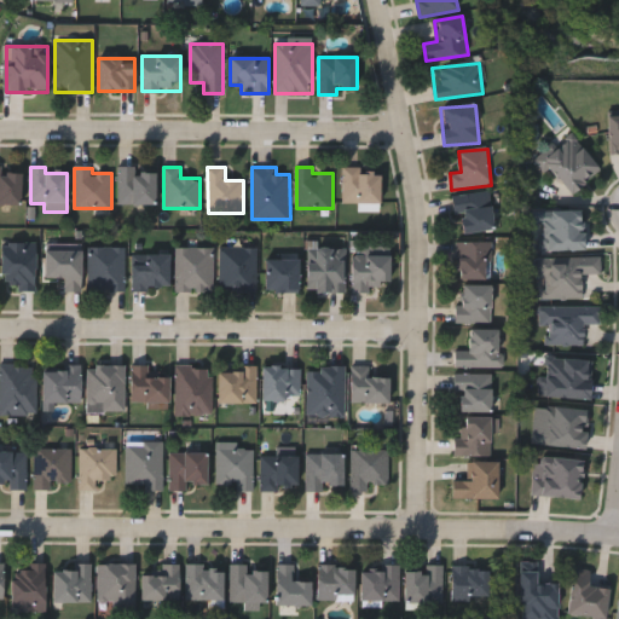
[(156,168),(156,206),(120,206),(120,168),(156,168)]
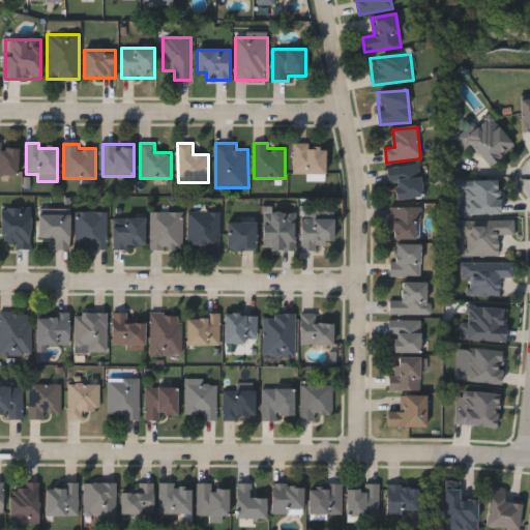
[(325,145),(325,174),(294,174),(294,145),(325,145)]
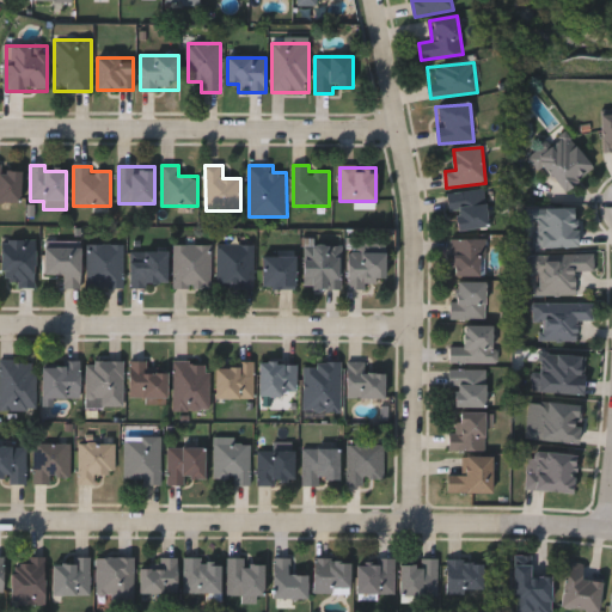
[(20,203),(0,203),(0,169),(20,169),(20,203)]
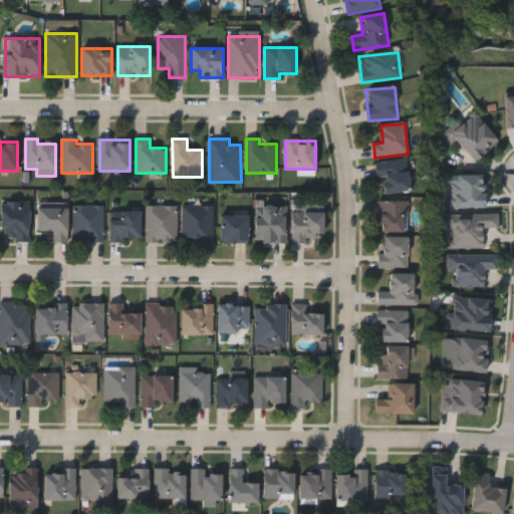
[(411,192),(383,194),(382,179),(377,180),(375,162),(408,160),(411,192)]
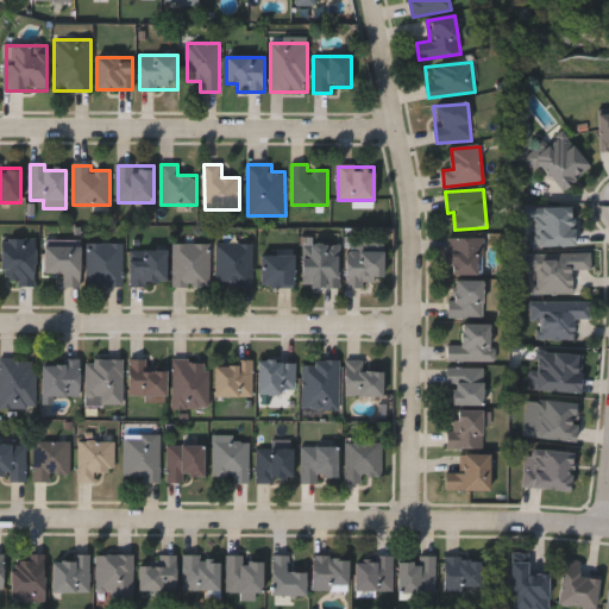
[(451,275),(451,238),(483,238),(483,275),(451,275)]
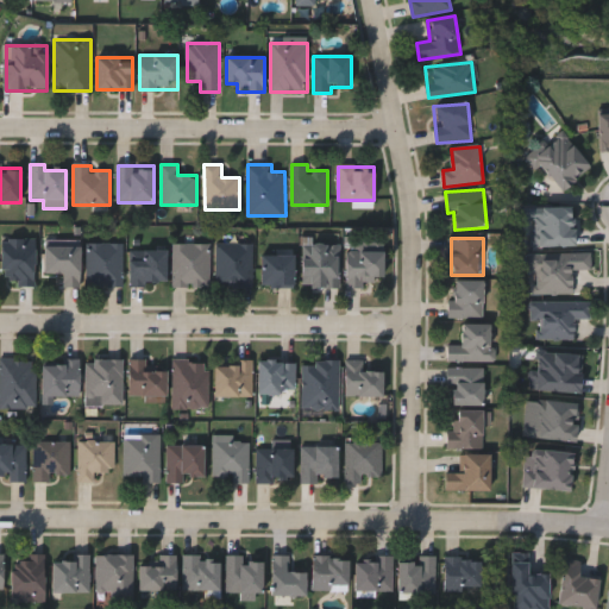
[(33,287),(12,287),(12,276),(1,276),(1,240),(33,240),(33,287)]
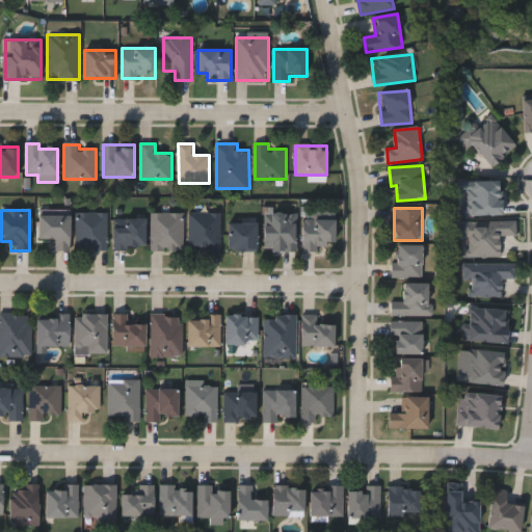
[(77,250),(77,213),(108,213),(108,250),(77,250)]
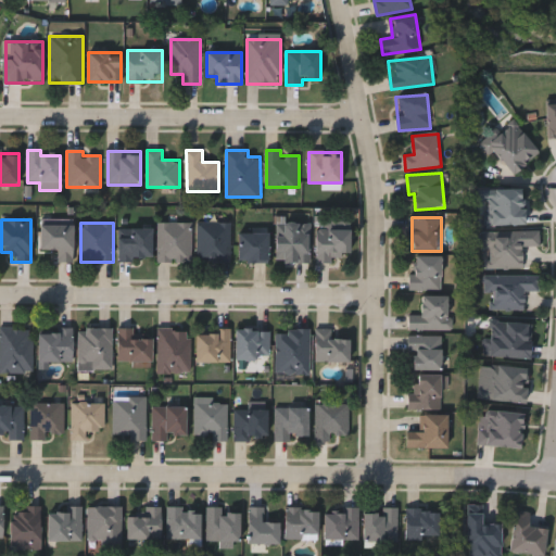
[(159,262),(159,223),(191,223),(191,262),(159,262)]
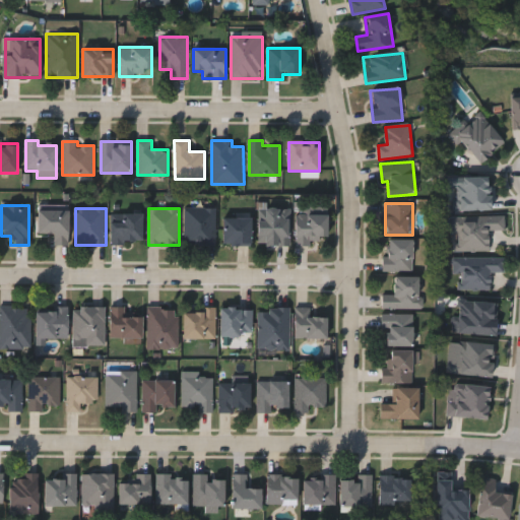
[(215,244),(185,244),(185,208),(215,208),(215,244)]
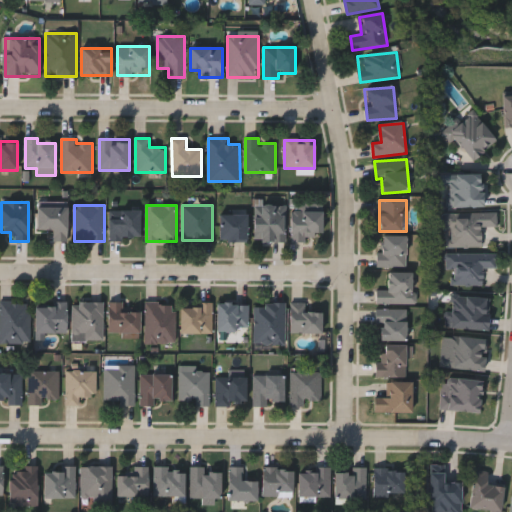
[(253,242),(253,205),(286,205),(286,242),(253,242)]
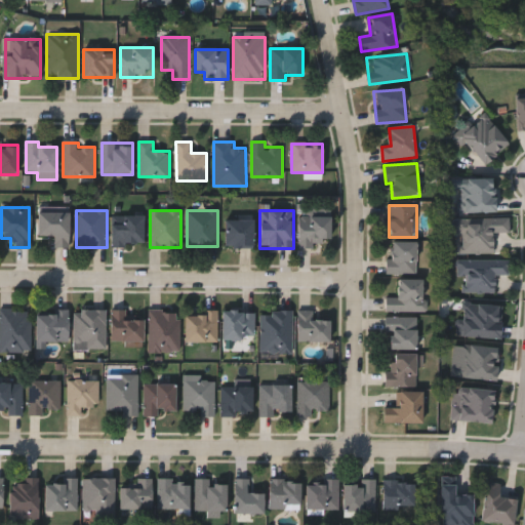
[(38,236),(38,213),(69,213),(69,247),(53,247),(53,236),(38,236)]
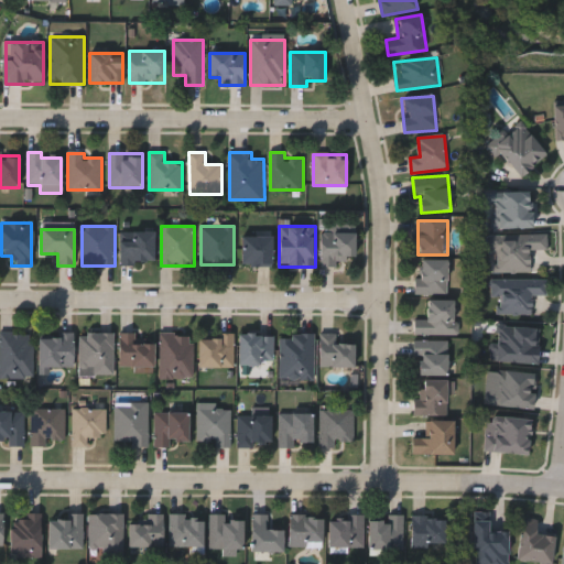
[(132,241),(132,231),(154,231),(154,264),(121,264),(121,241),(132,241)]
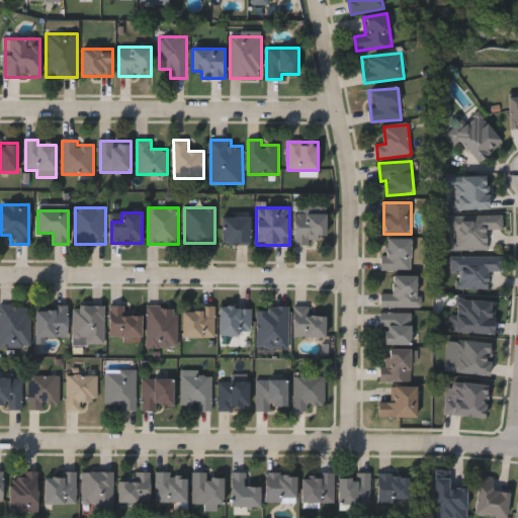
[(326,212),(326,238),(311,238),(311,245),(294,245),(294,212),(326,212)]
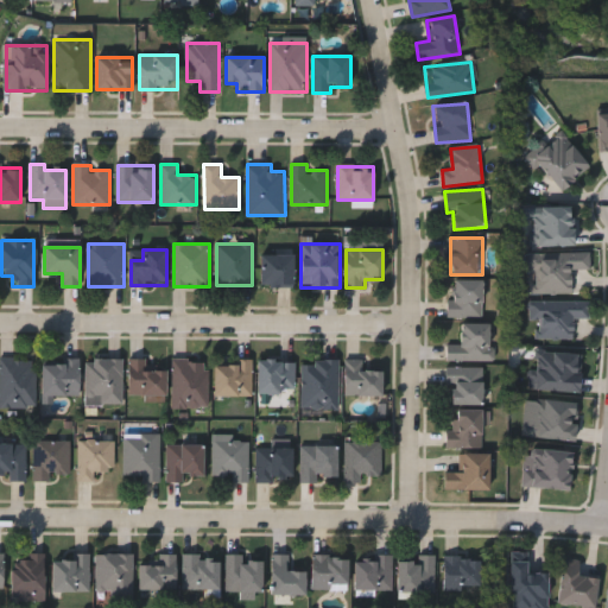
[(293,286),(261,286),(261,255),(293,255),(293,286)]
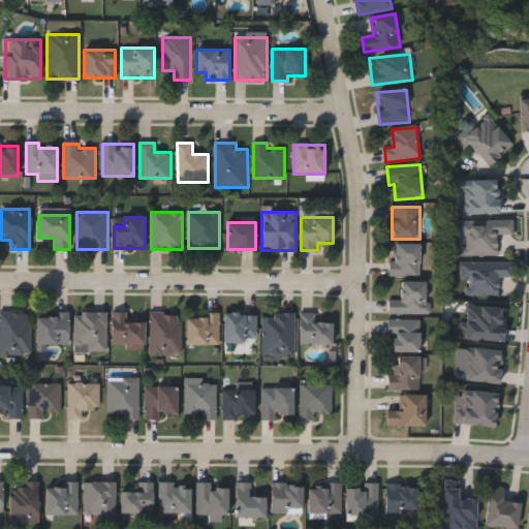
[(419,275),(392,275),(392,244),(419,244),(419,275)]
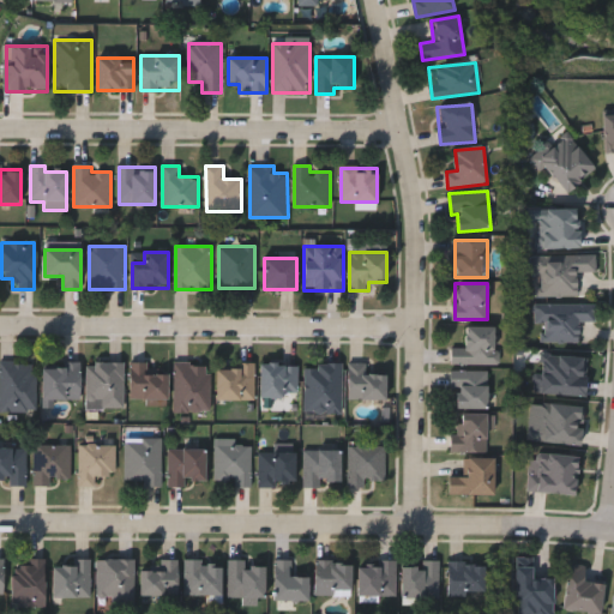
[(577,321),(577,342),(541,342),(541,324),(534,324),(534,304),(594,304),(594,321),(577,321)]
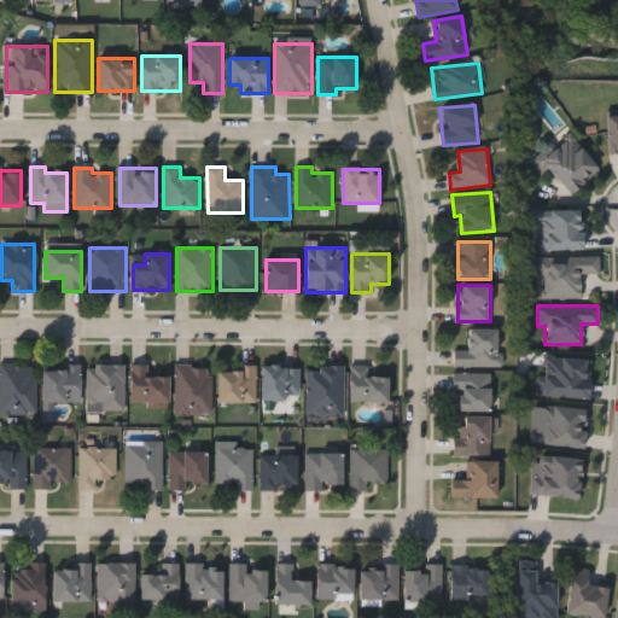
[(501,330),(500,367),(454,366),(455,348),(467,348),(467,328),(501,330)]
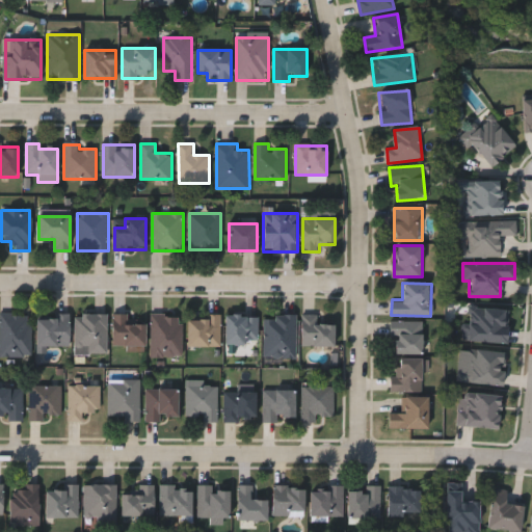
[(145,347),(113,347),(113,314),(132,314),(132,323),(145,323),(145,347)]
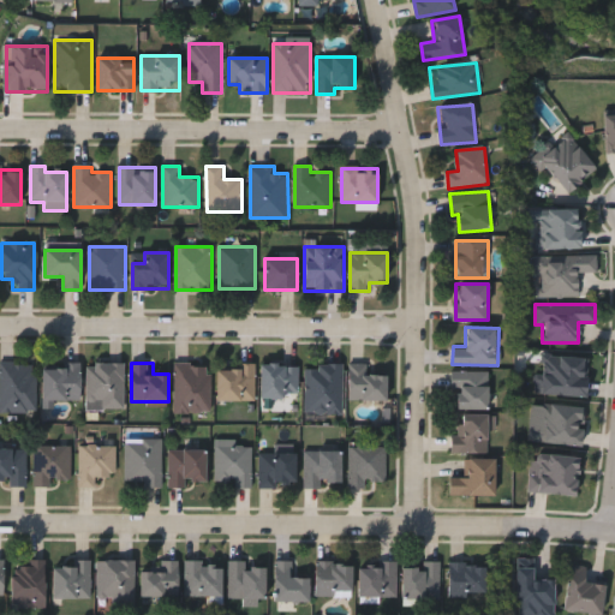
[(0,364),(36,364),(36,413),(0,413),(0,364)]
